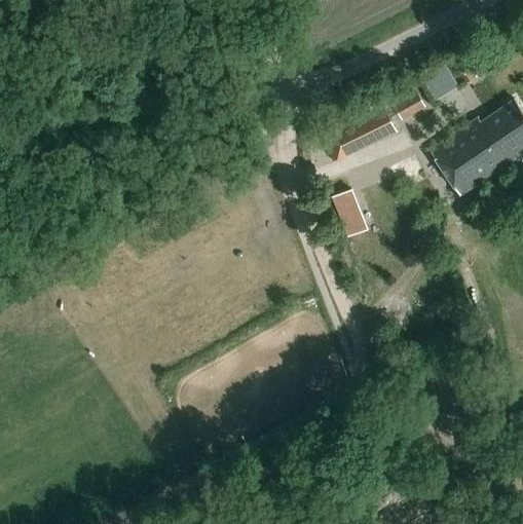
[(467,70),(457,75),(462,85),(473,79),(467,70)]
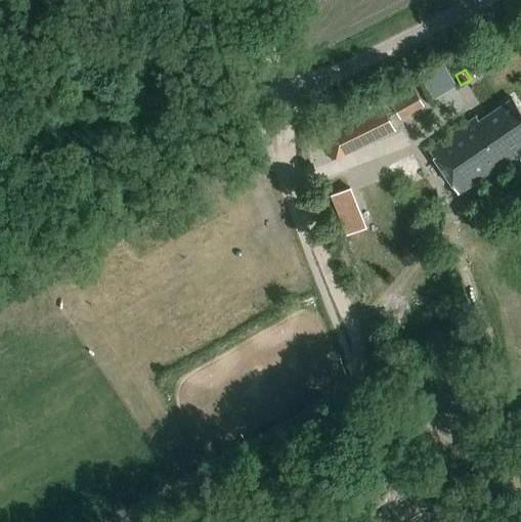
[(413,92),(392,103),(401,119),(422,107),(413,92)]
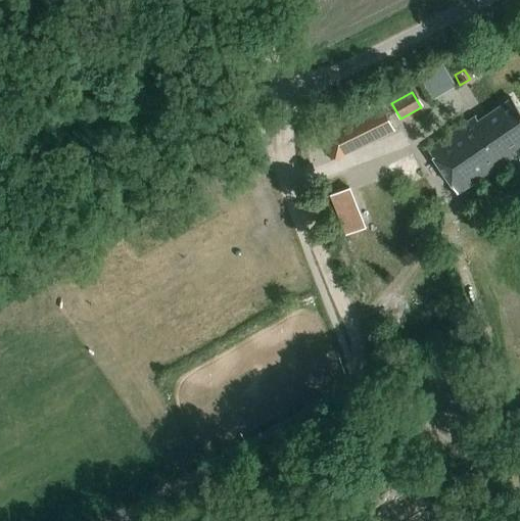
[(314,130),(329,161),(392,131),(377,99),(314,130)]
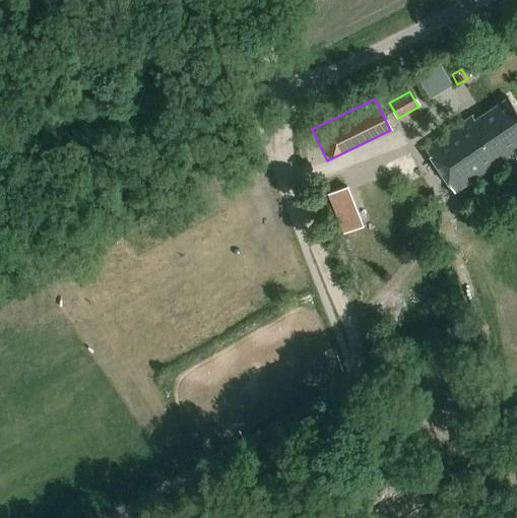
[(516,149),(516,121),(506,105),(473,128),(470,124),(423,156),(453,200),(506,164),(503,159),(516,149)]
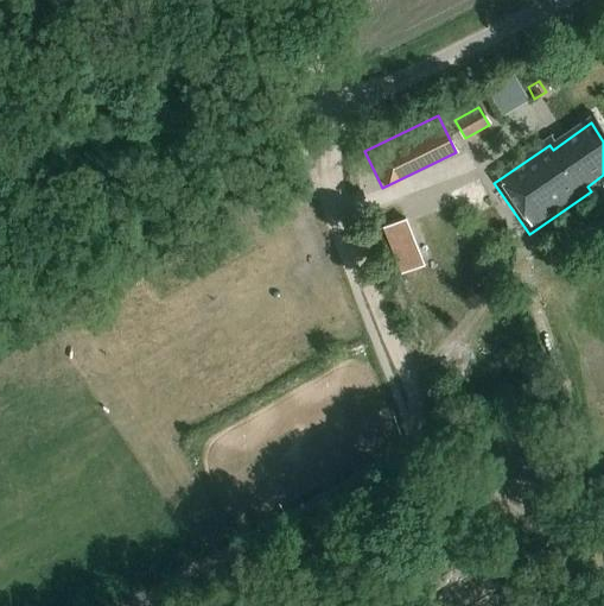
[(398,271),(423,265),(411,216),(386,222),(398,271)]
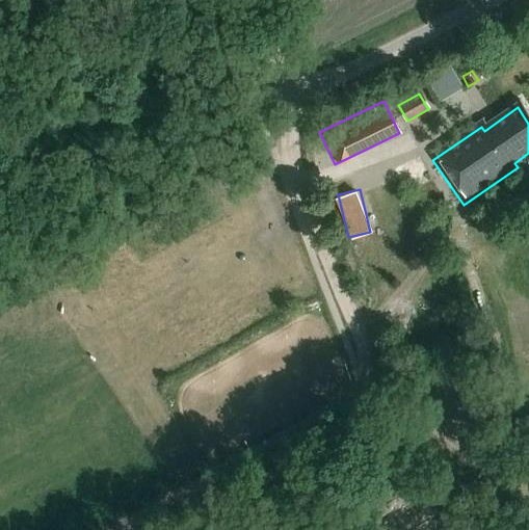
[(528,422),(518,428),(525,445),(528,443),(528,422)]
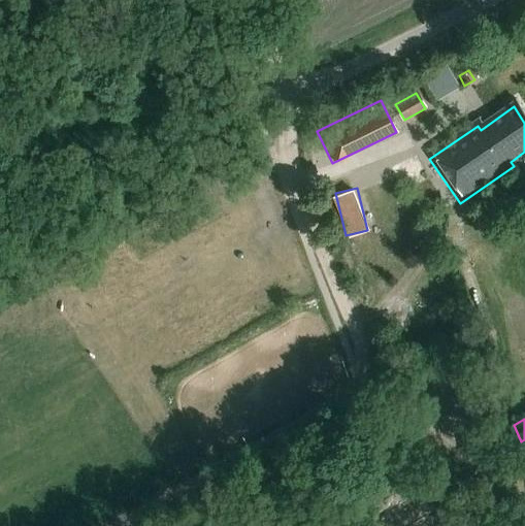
[(396,503),(383,514),(391,525),(412,525),(428,514),(417,499),(401,511),(396,503)]
